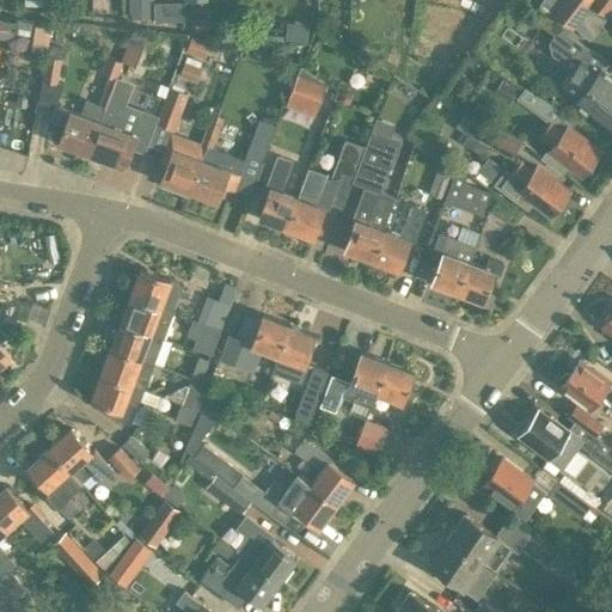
[(43,0),(44,14),(59,14),(57,0),(43,0)]
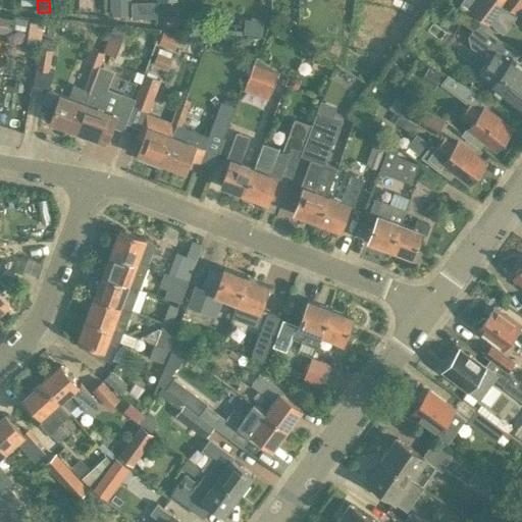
[(112,15),(131,15),(132,13),(131,0),(108,0),(109,11),(112,11),(112,15)]
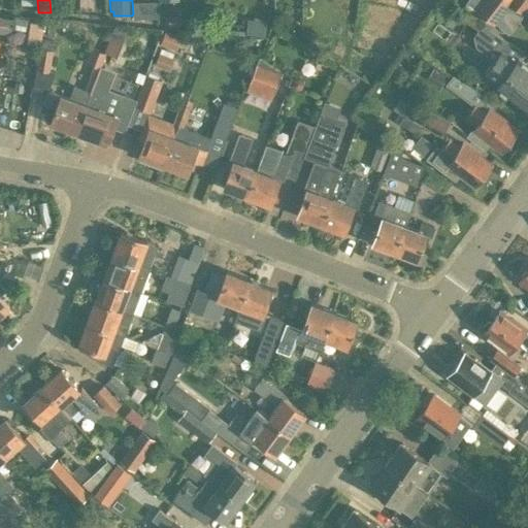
[(157,15),(157,0),(134,0),(134,14),(157,15)]
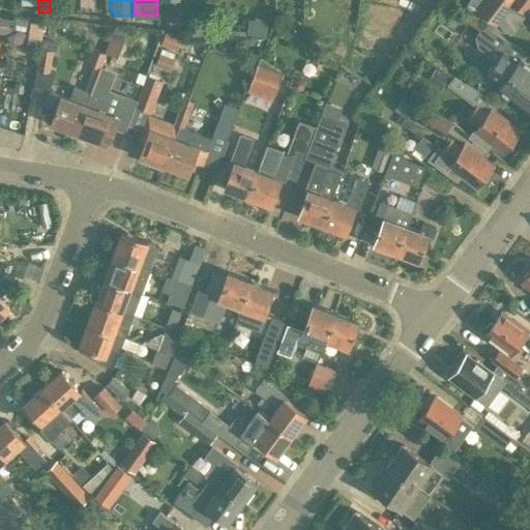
[(529,0),(484,0),(476,10),(496,26),(511,5),(529,19),(529,0)]
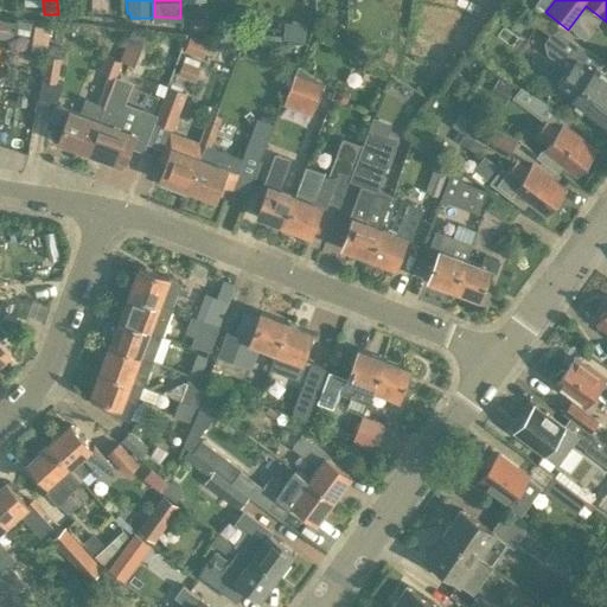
[(193,17),(193,32),(210,32),(210,18),(193,17)]
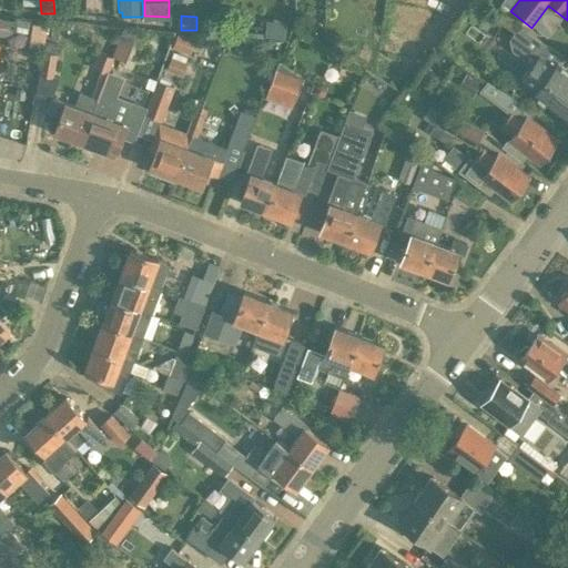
[(0,17),(0,29),(14,31),(16,20),(0,17)]
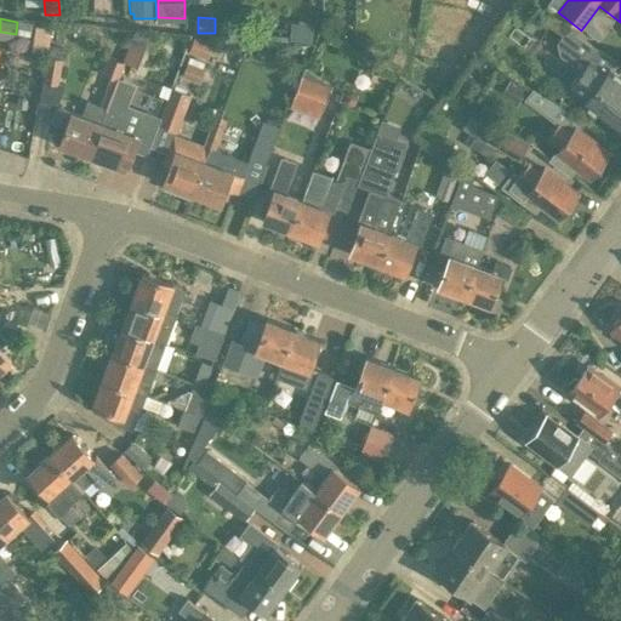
[(294,24),(292,40),(311,41),(312,26),(294,24)]
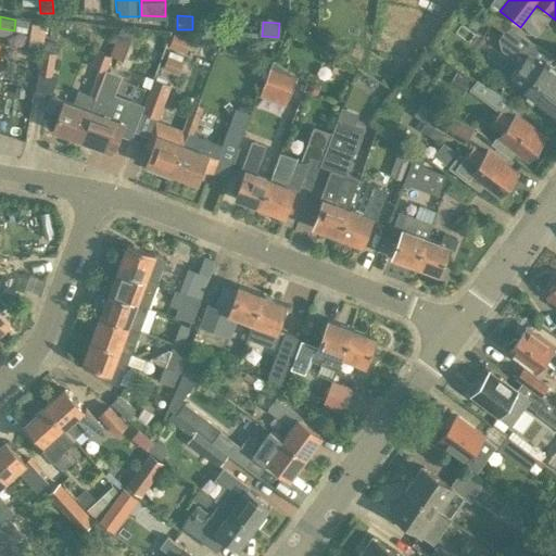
[(52,129),(81,139),(91,111),(106,70),(112,55),(96,50),(90,66),(98,68),(88,95),(77,90),(73,103),(51,96),(58,75),(52,74),(58,43),(43,41),(46,25),(32,23),(28,46),(42,48),(34,93),(49,97),(46,108),(59,113),(52,129)]
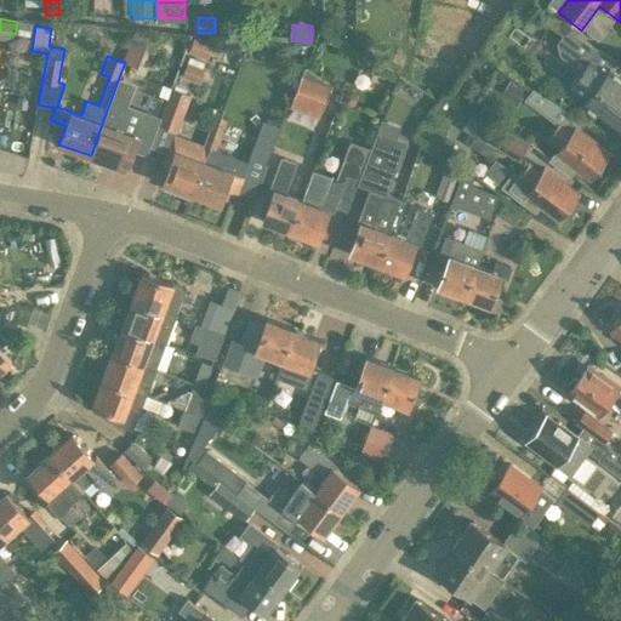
[(557,55),(580,73),(579,74),(620,104),(620,77),(609,69),(613,64),(568,30),(562,40),(567,44),(557,55)]
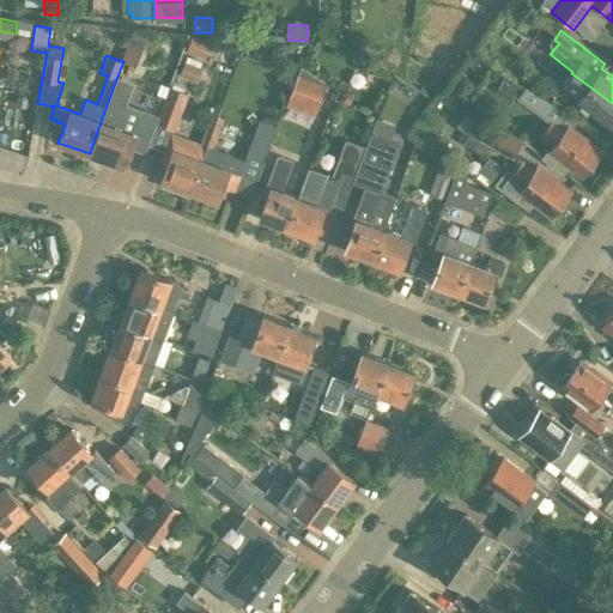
[(186,52),(205,59),(211,42),(192,35),(186,52)]
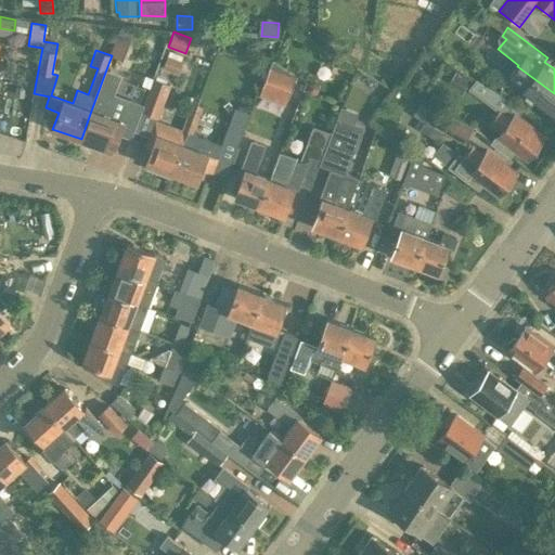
[(272,61),(259,97),(284,105),(295,76),(286,73),(287,69),(272,61)]
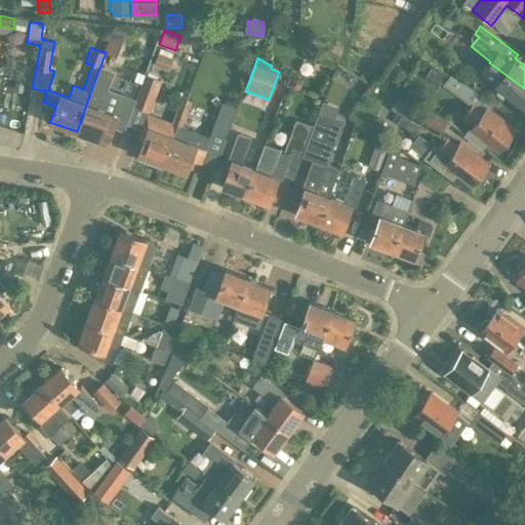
[(493,87),(524,111),(524,88),(489,63),(482,73),(495,83),(493,87)]
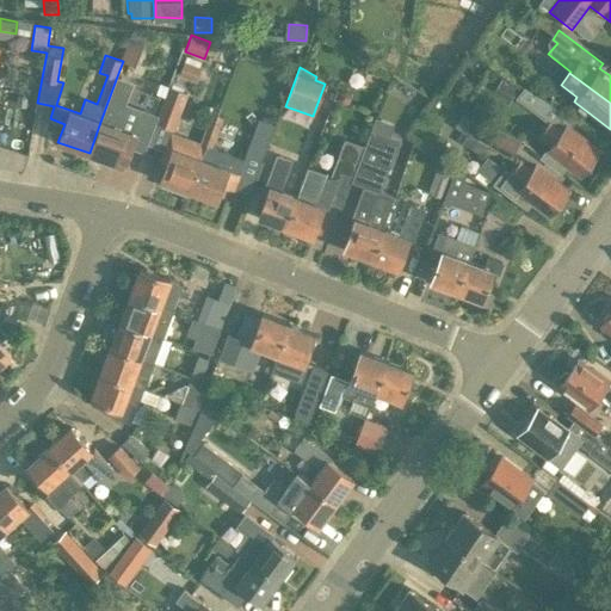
[(122,79),(117,76),(100,122),(90,153),(115,164),(117,167),(123,170),(125,161),(127,161),(134,141),(147,146),(155,122),(158,117),(156,116),(142,111),(134,134),(117,128),(125,103),(115,99),(122,79)]
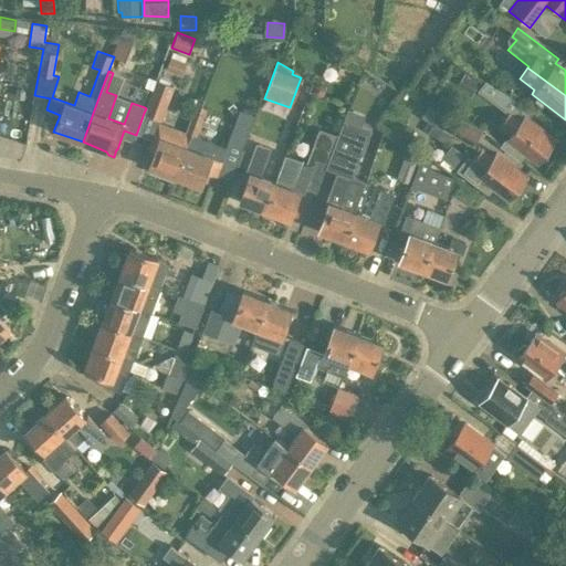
[(156,79),(145,107),(146,108),(144,113),(161,121),(174,86),(156,79)]
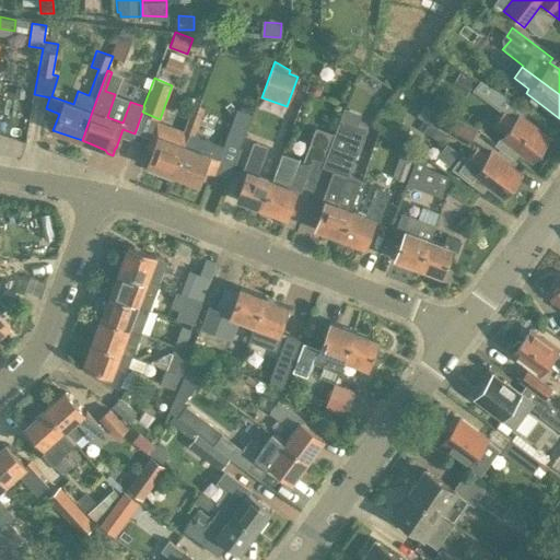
[(524,108),(480,79),(475,86),(473,90),(502,112),(493,123),(502,129),(498,135),(501,137),(497,142),(514,155),(518,150),(531,159),(548,136),(520,115),(524,108)]
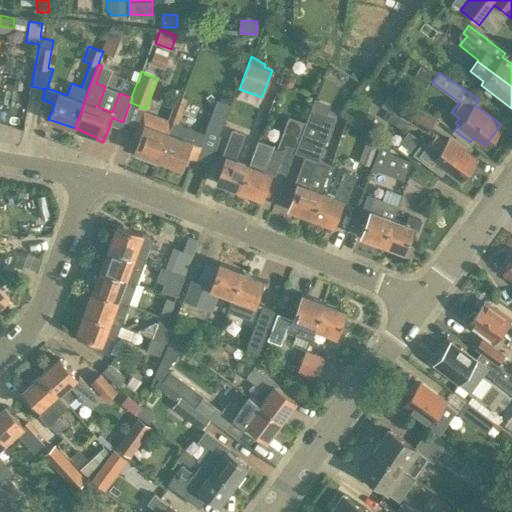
[(182,111),(186,98),(176,95),(171,107),(182,111)]
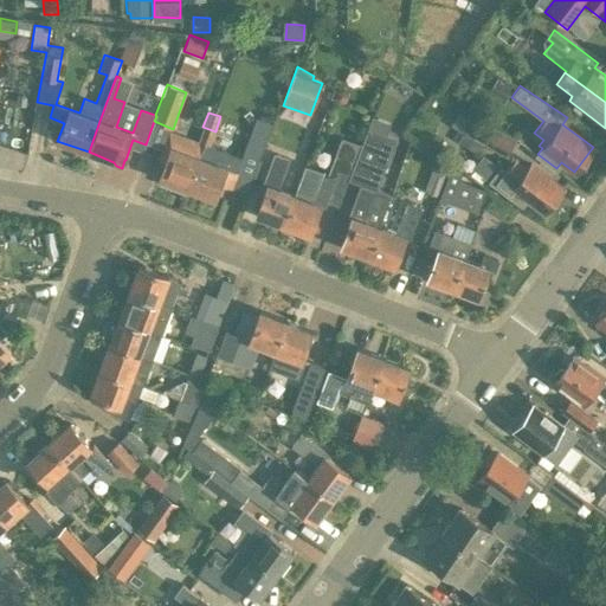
[(257,120),(244,155),(259,161),(272,126),(257,120)]
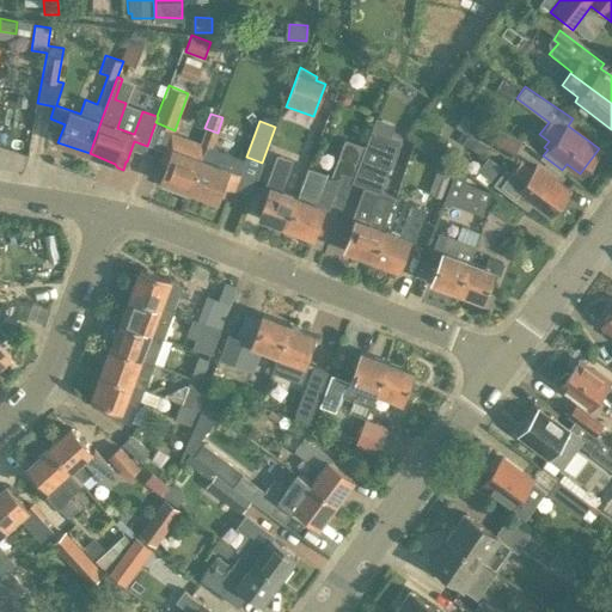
[(510,157),(521,140),(489,122),(484,128),(475,122),(461,144),(483,157),(490,145),(510,157)]
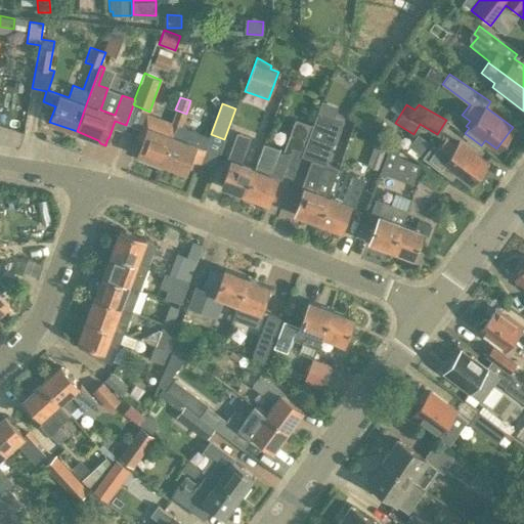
[(175,110),(171,123),(176,125),(181,127),(186,114),(175,110)]
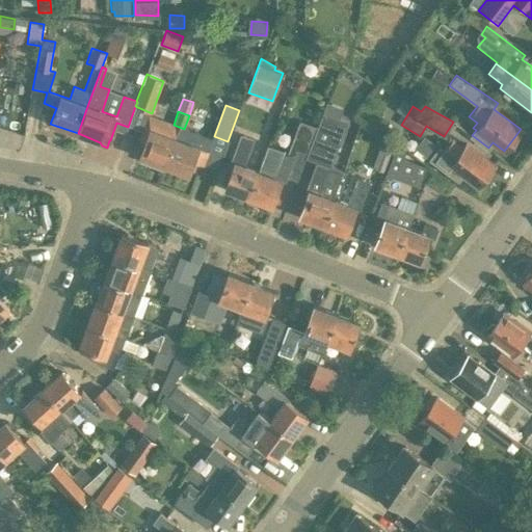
[(174,125),(149,115),(140,138),(145,140),(139,157),(142,158),(142,162),(149,164),(152,161),(160,164),(159,167),(162,169),(175,136),(179,127),(174,125)]
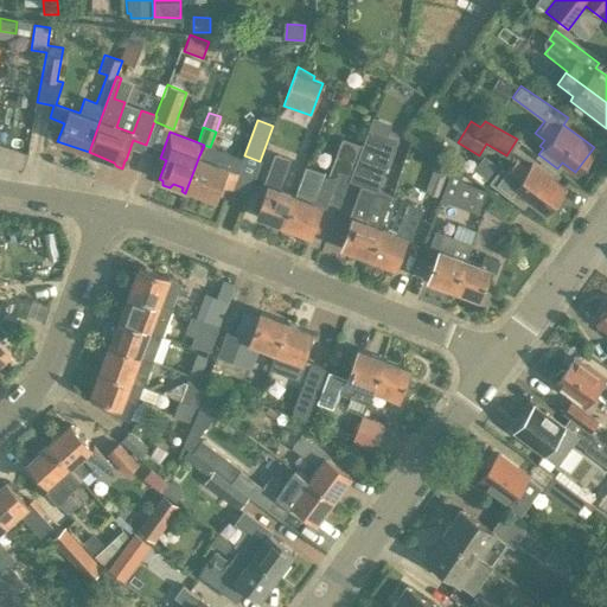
[(363,133),(359,144),(349,171),(364,176),(349,216),(352,218),(340,247),(365,255),(388,195),(372,190),(383,160),(375,158),(381,140),(363,133)]
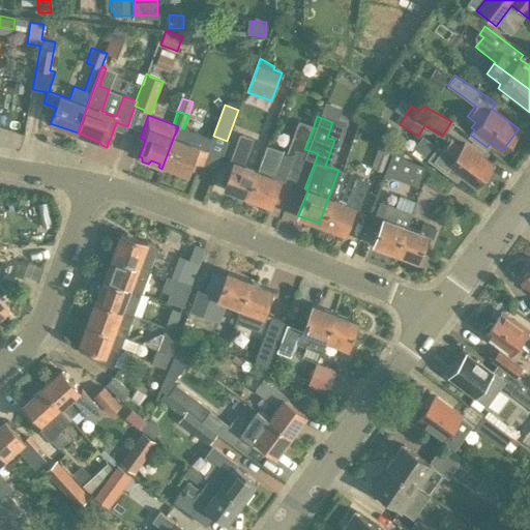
[(287,177),(293,179),(304,149),(314,125),(299,120),(293,136),(287,152),(267,145),(258,170),(257,170),(246,196),(271,205),(281,180),(285,182),(287,177)]
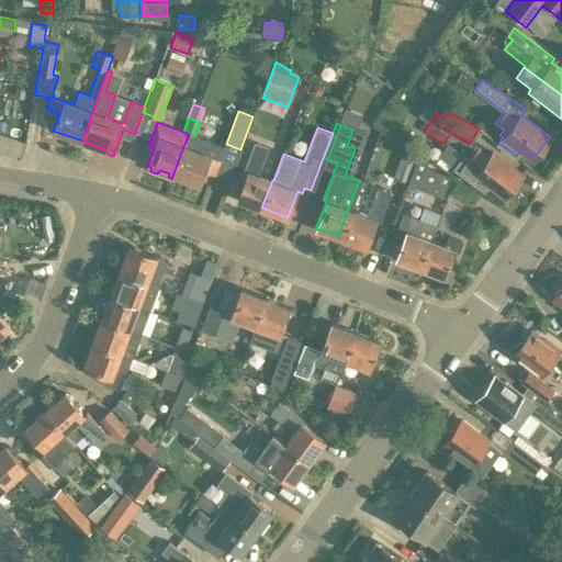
[(189,134),(184,144),(171,179),(172,179),(173,175),(200,186),(205,170),(215,173),(225,147),(194,136),(189,134)]
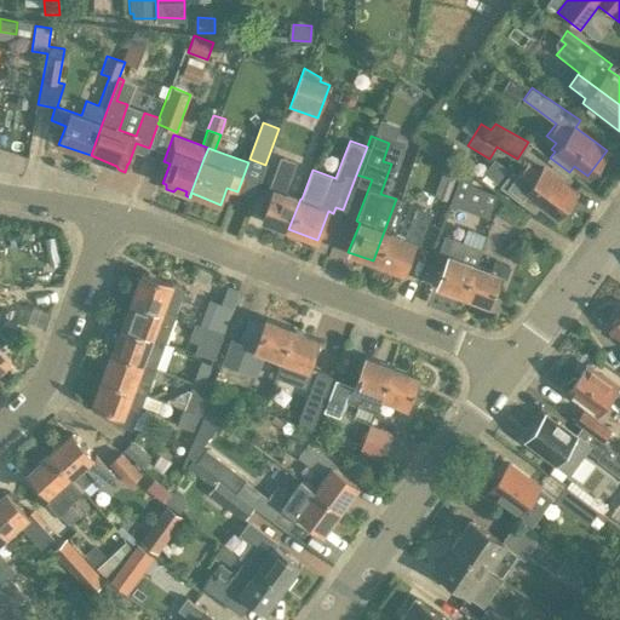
[(274,190),(262,219),(288,229),(300,199),(285,193),(296,161),(282,156),(270,189),(274,190)]
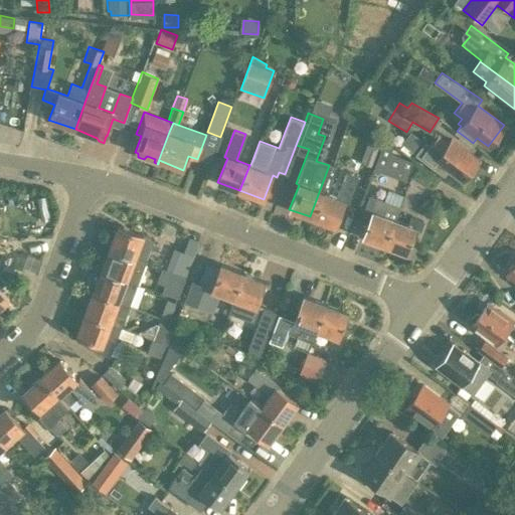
[(415,156),(442,175),(445,170),(461,182),(479,159),(450,138),(447,142),(437,135),(426,149),(422,146),(415,156)]
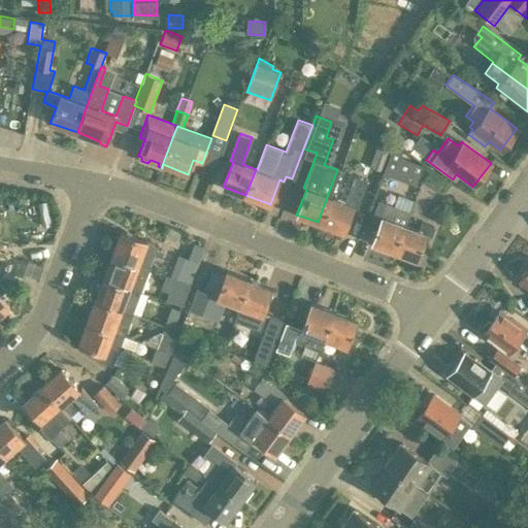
[(391,147),(377,143),(369,167),(383,171),(384,169),(391,147)]
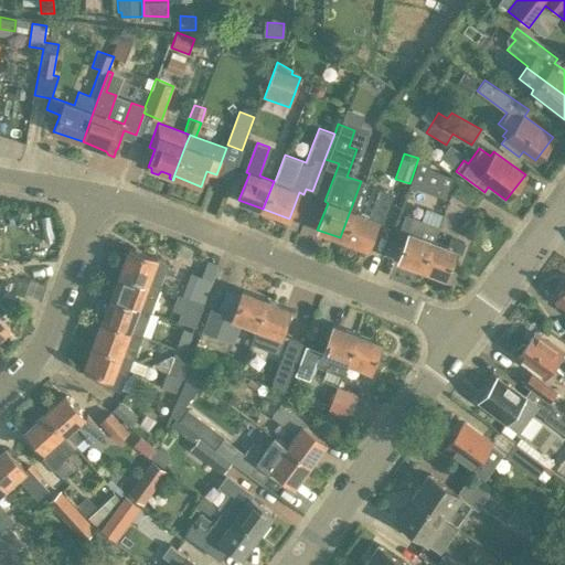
[(446,195),(452,178),(427,168),(429,162),(418,158),(411,181),(420,185),(424,177),(440,182),(436,191),(446,195)]
